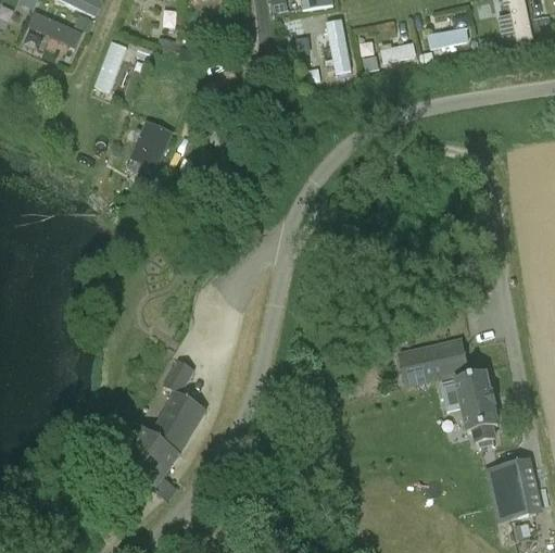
[(95,19),(103,0),(54,0),(95,19)]
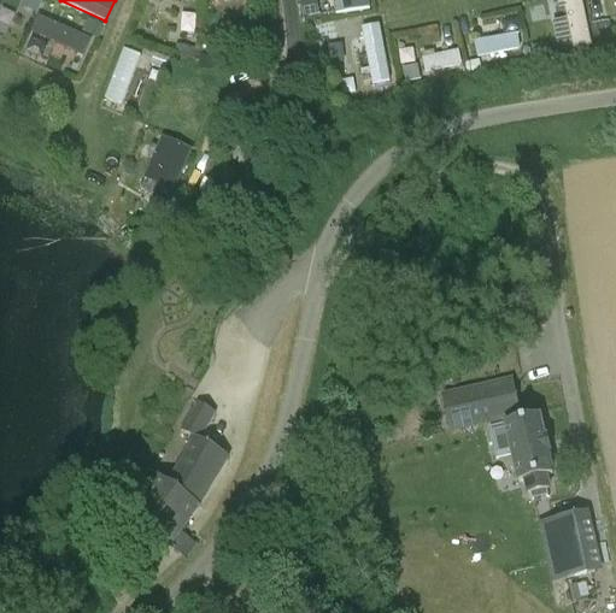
[(330,0),(332,10),(367,7),(365,0),(330,0)]
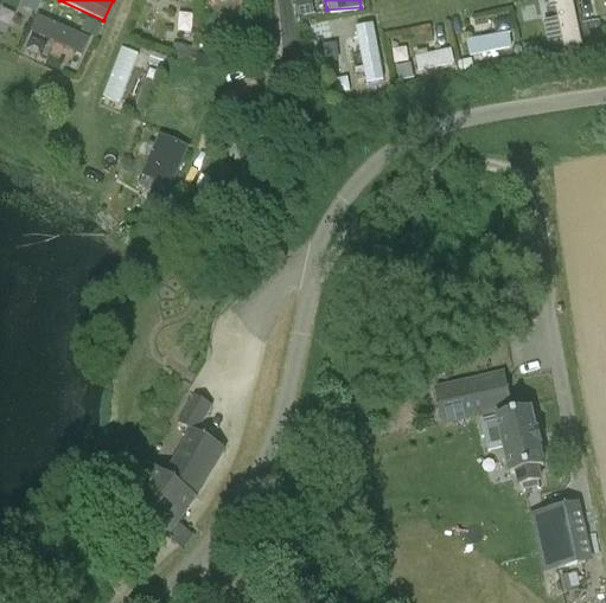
[(554,0),(563,45),(581,42),(573,0),(554,0)]
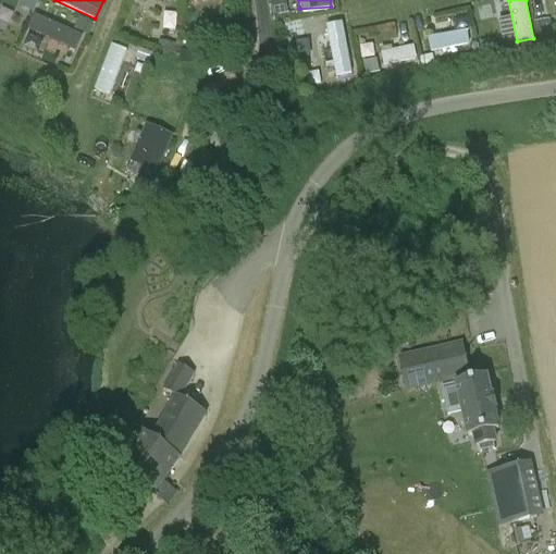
[(76,47),(83,33),(35,13),(29,27),(76,47)]
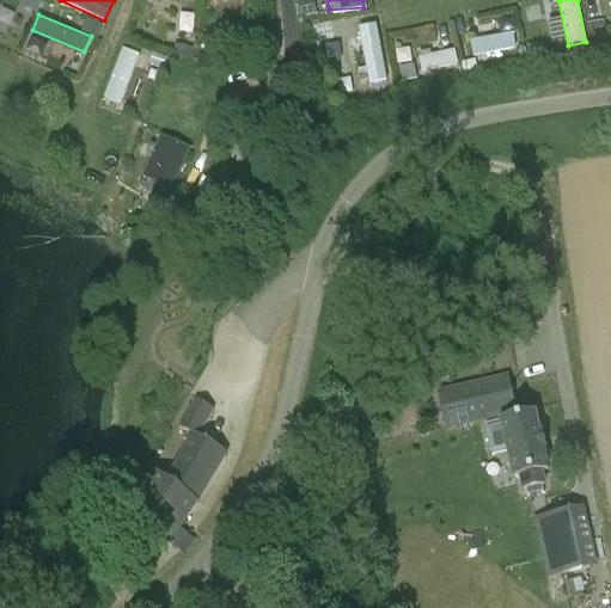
[(561,17),(548,19),(551,38),(564,37),(561,17)]
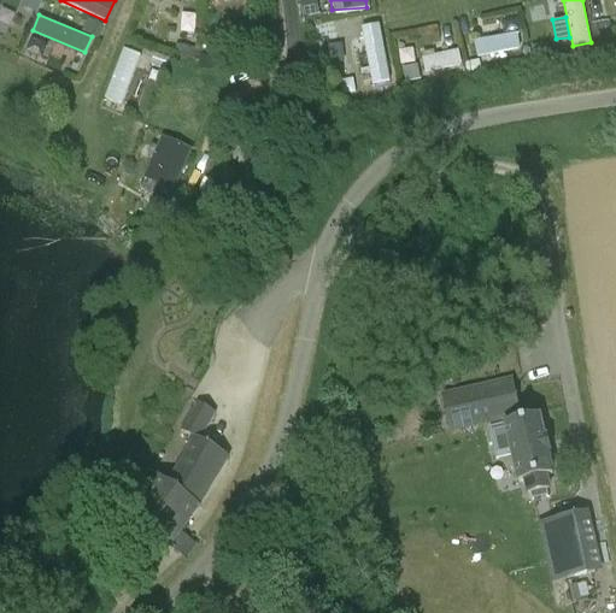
[(593,19),(596,41),(611,40),(609,18),(593,19)]
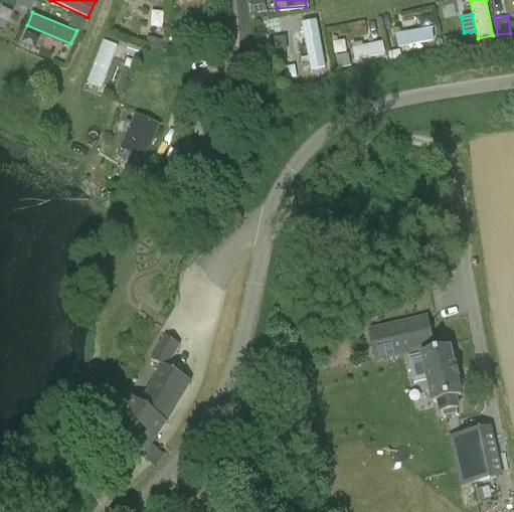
[(309,68),(325,66),(317,18),(302,20),(309,68)]
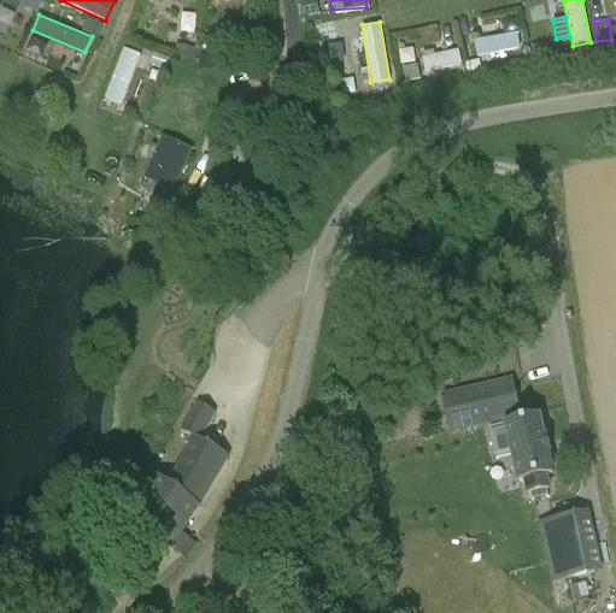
[(474,39),(476,54),(521,48),(518,31),(474,39)]
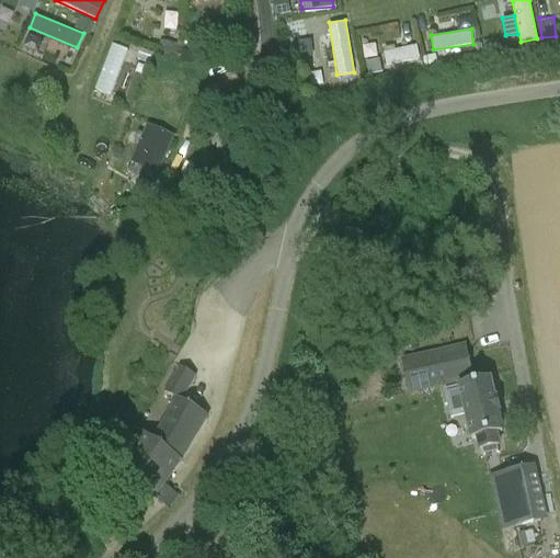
[(364,44),(368,71),(380,69),(376,42),(364,44)]
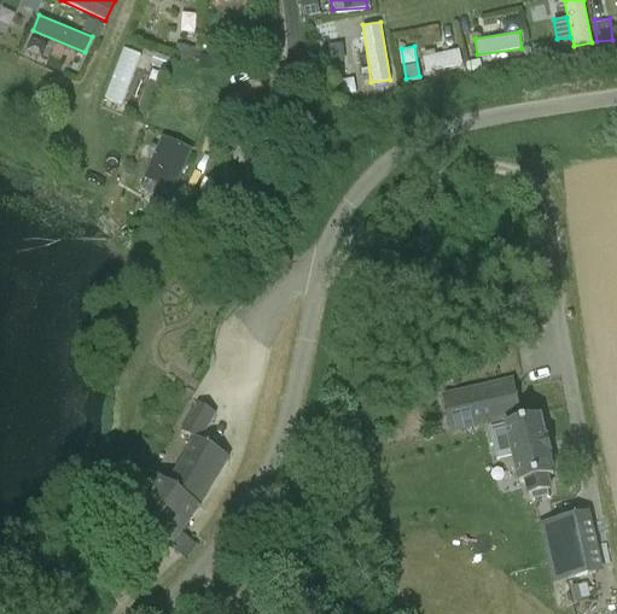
[(421,53),(425,70),(463,62),(459,46),(421,53)]
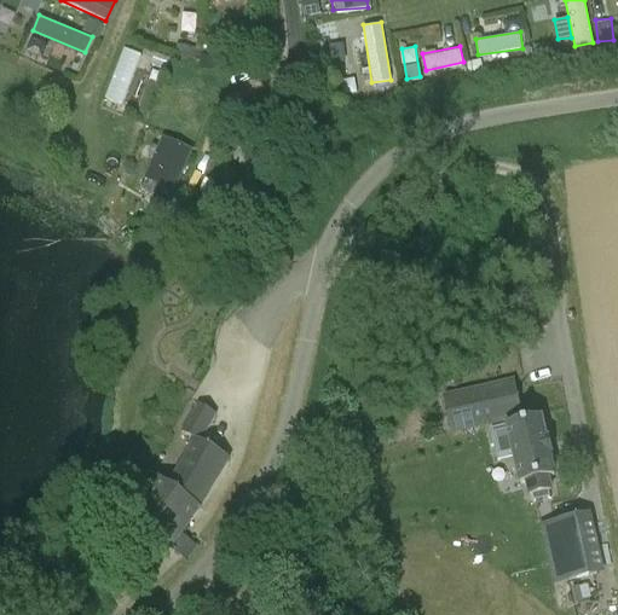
[(108,99),(126,104),(138,51),(120,47),(108,99)]
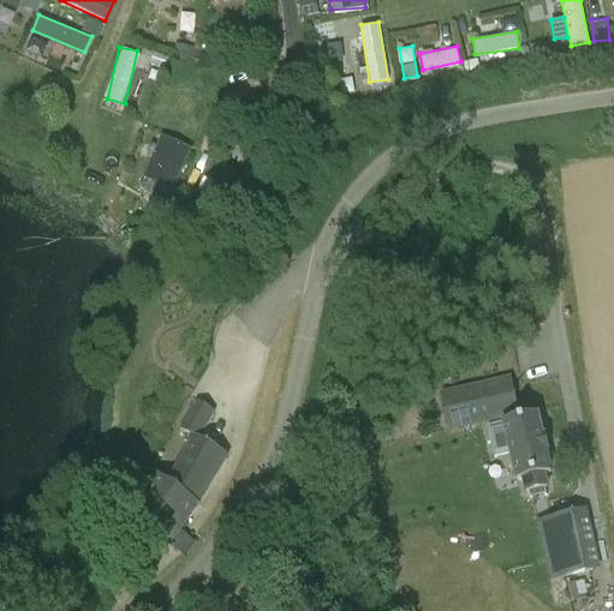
[(160,137),(143,174),(172,187),(189,149),(160,137)]
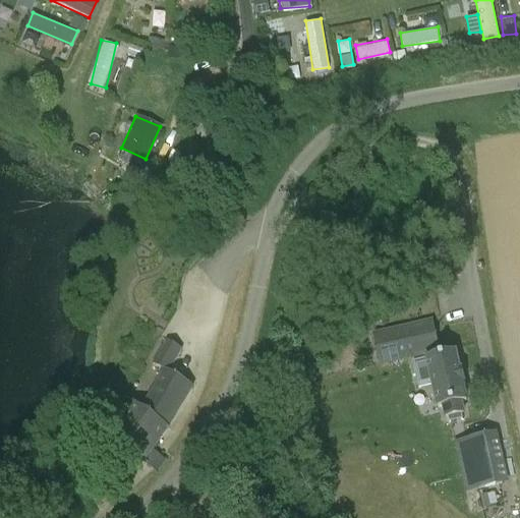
[(429,322),(371,335),(379,363),(436,350),(429,322)]
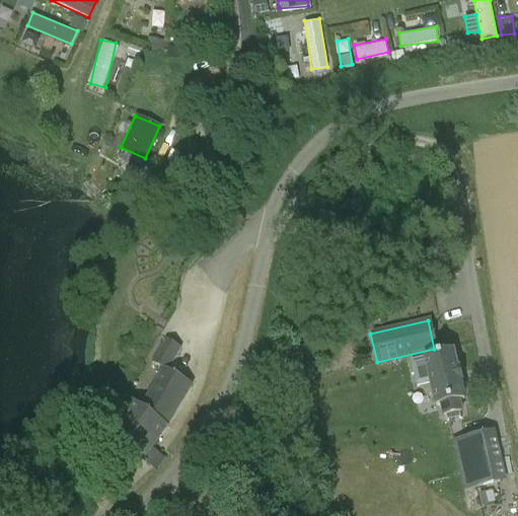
[(166,424),(191,384),(167,370),(181,348),(165,338),(151,361),(160,367),(157,371),(159,373),(140,404),(132,399),(105,436),(141,461),(167,424),(166,424)]
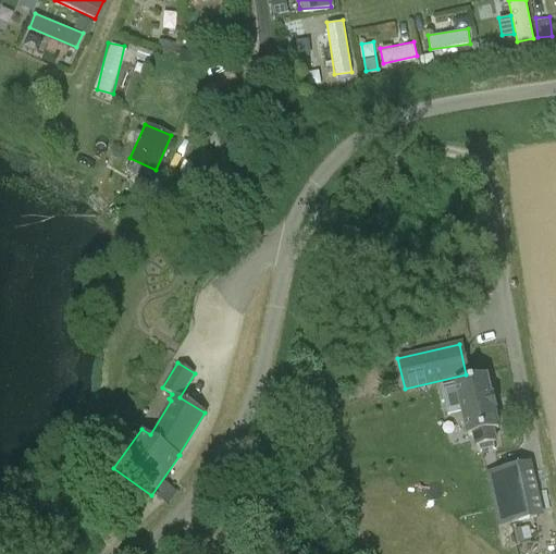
[(472,433),(476,445),(494,441),(491,429),(497,428),(493,409),(494,408),(492,395),(490,396),(485,377),(441,386),(446,411),(460,408),(467,434),(472,433)]
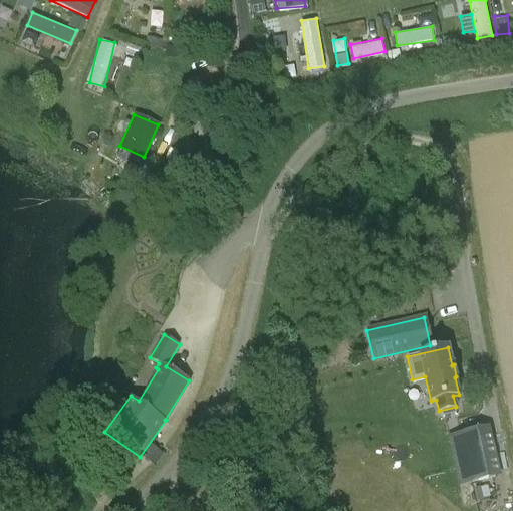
[(459,434),(470,481),(494,475),(483,429),(459,434)]
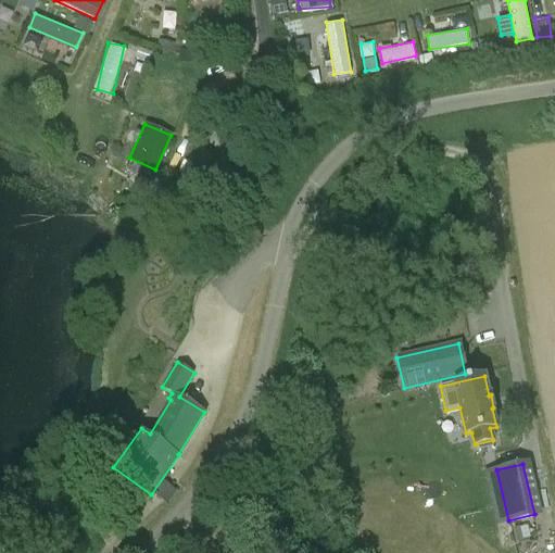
[(554,552),(554,541),(542,543),(542,552),(554,552)]
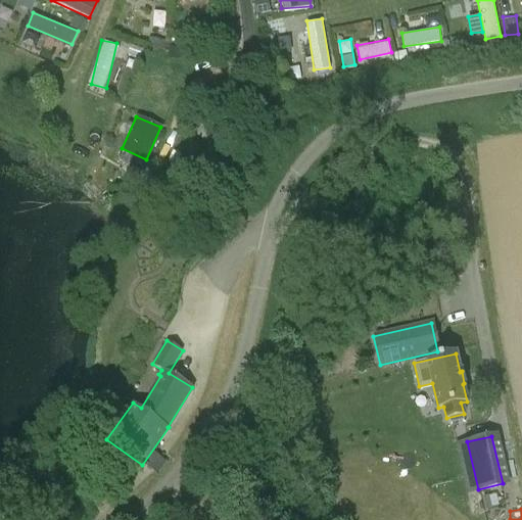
All buildings are outlined.
